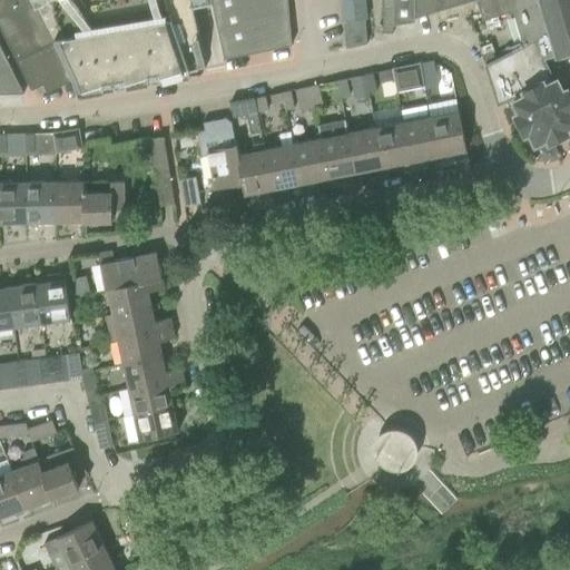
[(33,0),(0,0),(0,27),(31,90),(43,84),(47,92),(71,80),(55,41),(33,0)]
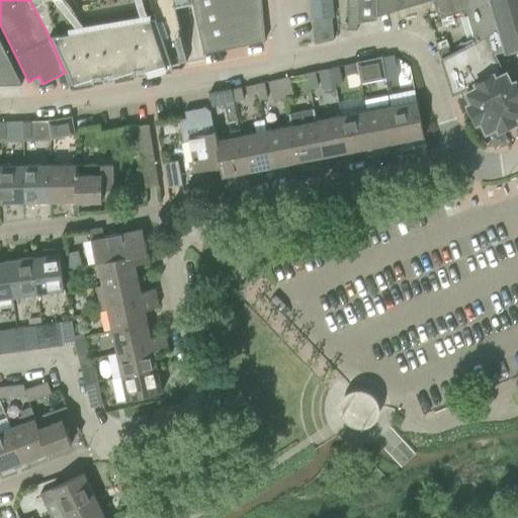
[(30,0),(50,37),(65,73),(66,72),(69,83),(172,65),(186,62),(175,7),(190,3),(200,54),(203,54),(191,0),(30,0)]
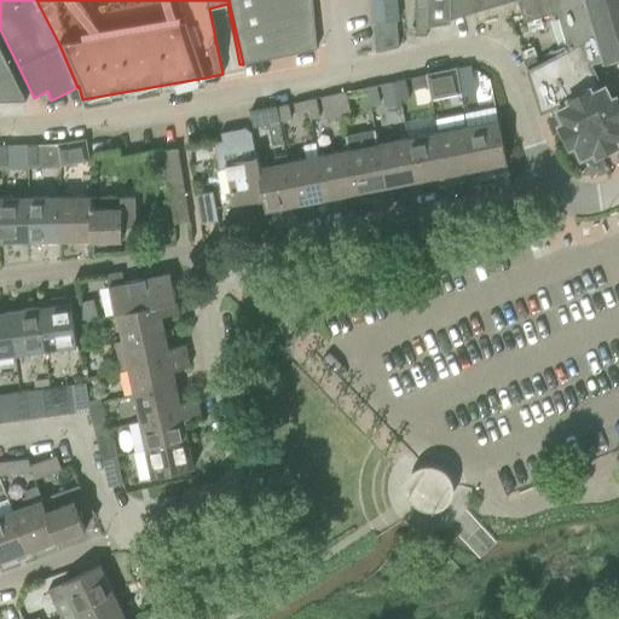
[(229,0),(243,64),(317,48),(312,0),(229,0)]
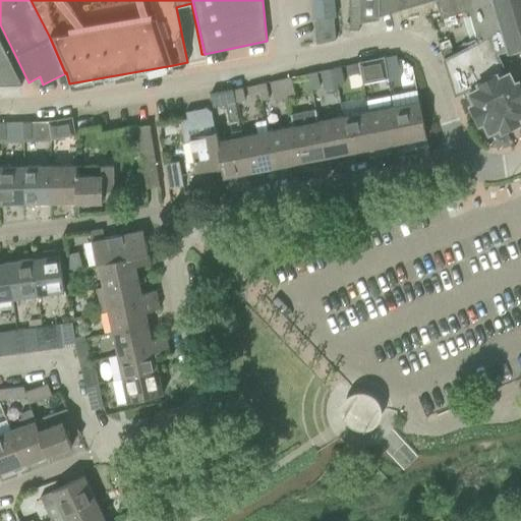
[(311,0),(313,19),(315,44),(335,40),(334,17),(335,17),(333,0),(311,0)]
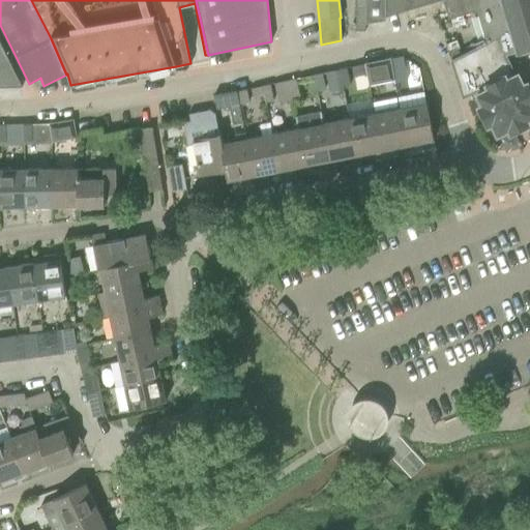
[(355,0),(355,31),(365,31),(365,23),(384,20),(384,0),(355,0)]
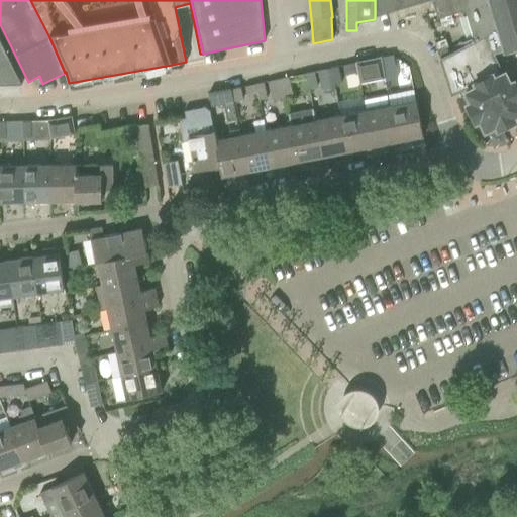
[(375,0),(375,19),(376,19),(376,15),(429,0),(431,0),(437,19),(464,11),(461,0),(375,0)]
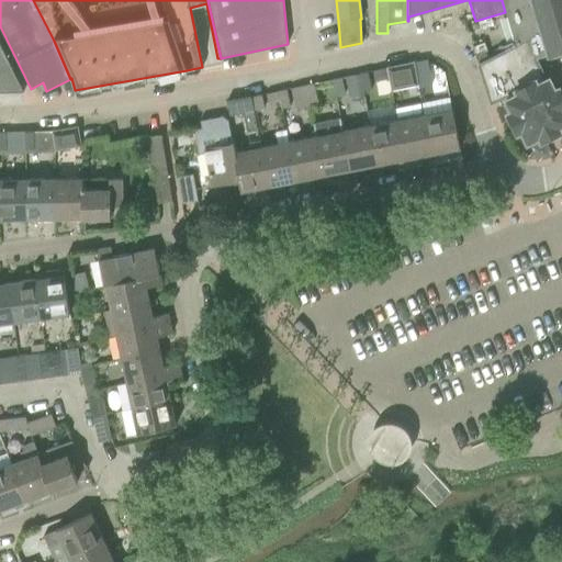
[(561,0),(502,0),(505,12),(515,46),(516,46),(526,41),(536,59),(536,58),(548,55),(548,56),(561,53),(561,55),(561,54),(561,0)]
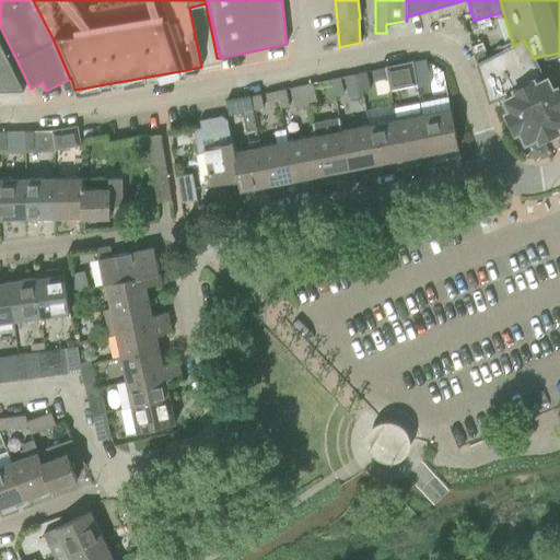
[(534,58),(534,59),(524,41),(514,46),(513,46),(476,63),(489,103),(504,95),(506,98),(503,100),(510,111),(505,113),(515,133),(520,131),(525,142),(559,125),(559,94),(557,88),(552,90),(547,78),(544,79),(534,58)]
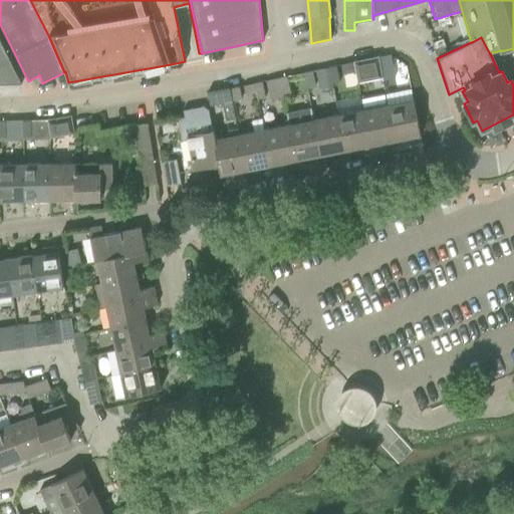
[(0,84),(21,83),(0,40),(0,84)]
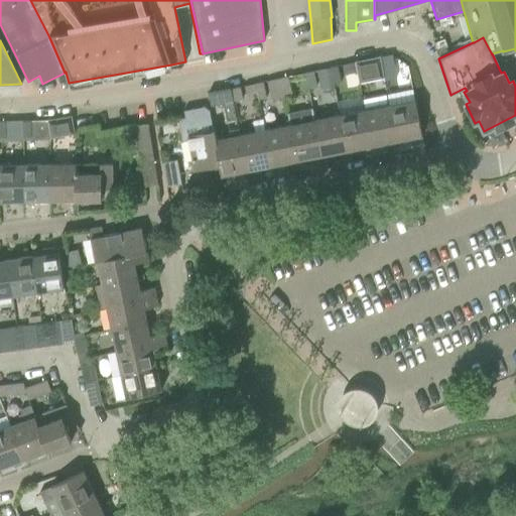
[(380,57),(384,78),(384,82),(396,79),(394,69),(391,54),(380,57)]
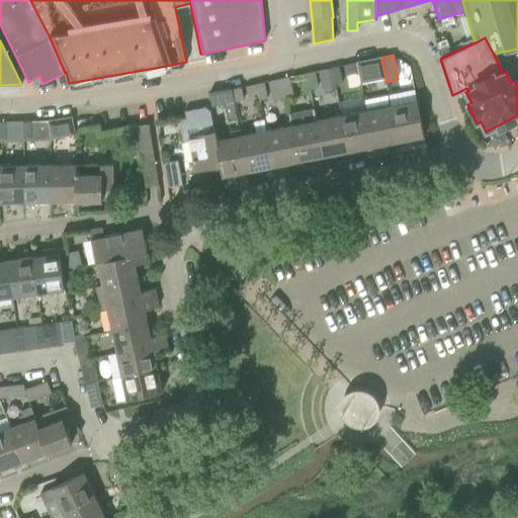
[(381,58),(381,57),(356,62),(360,83),(385,78),(381,58)]
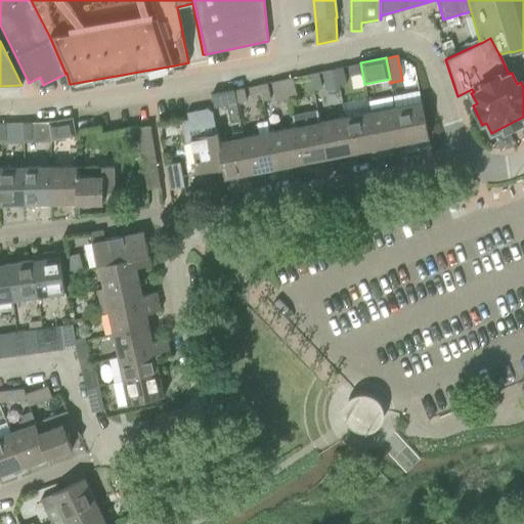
[(339,85),(347,84),(343,68),(336,69),(339,85)]
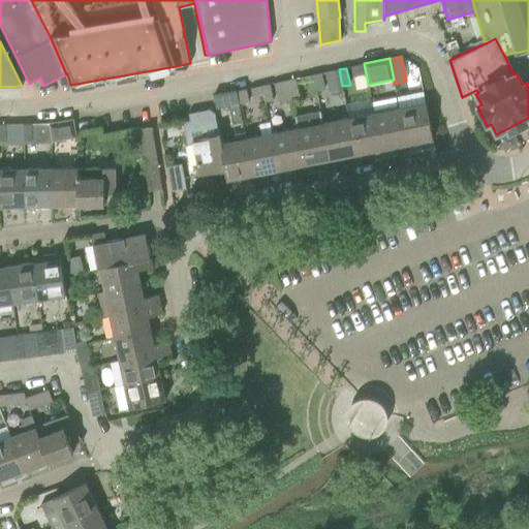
[(316,92),(324,90),(320,73),(312,75),(313,80),(316,92)]
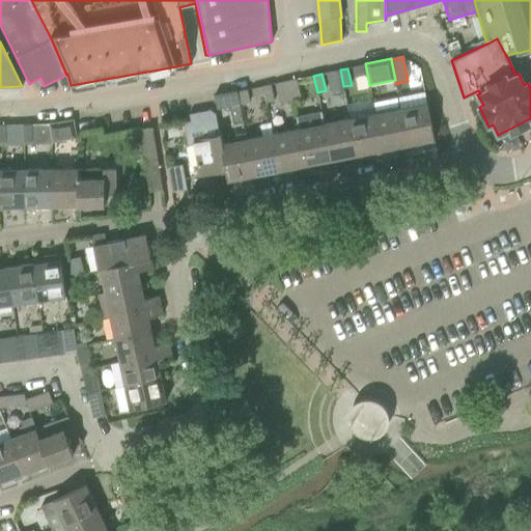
[(297,79),(288,81),(292,98),(300,95),(297,79)]
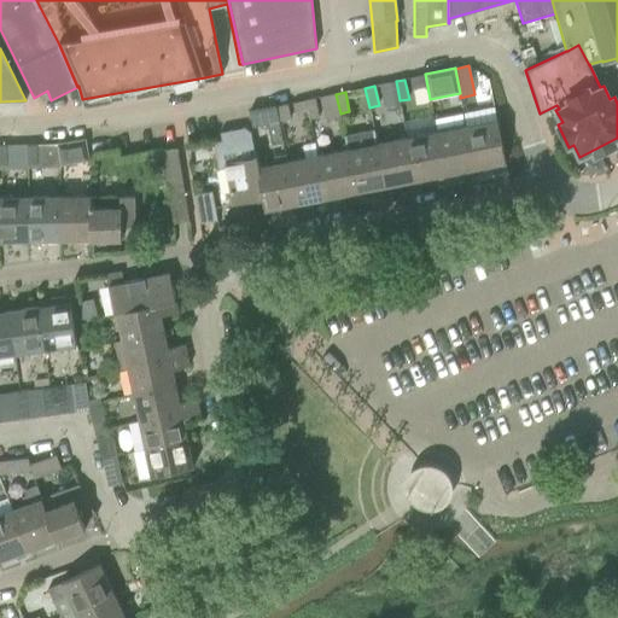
[(340,117),(340,114),(336,94),(320,98),(325,121),(340,117)]
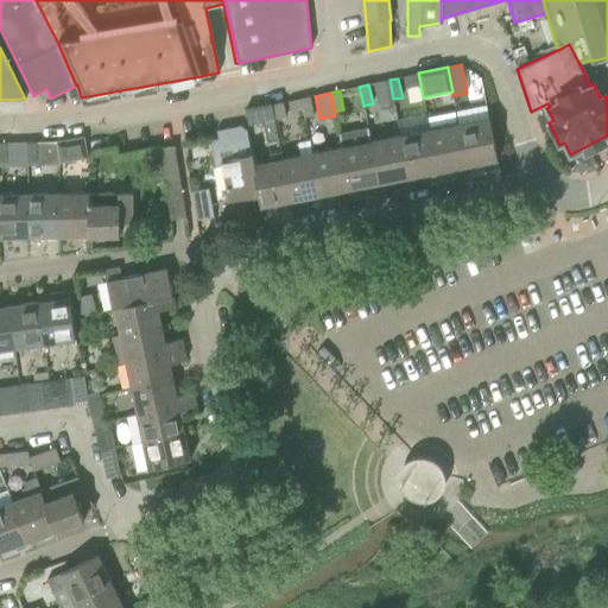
[(305,118),(315,115),(310,97),(301,99),(305,118)]
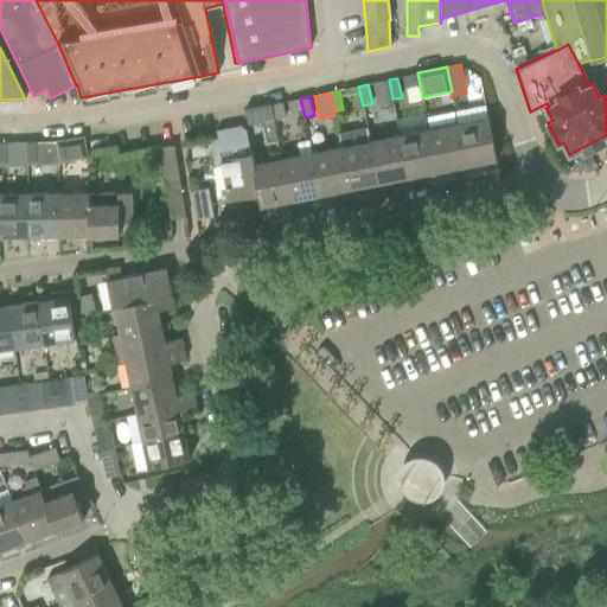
[(285,116),(282,103),(282,102),(270,104),(274,119),(285,116)]
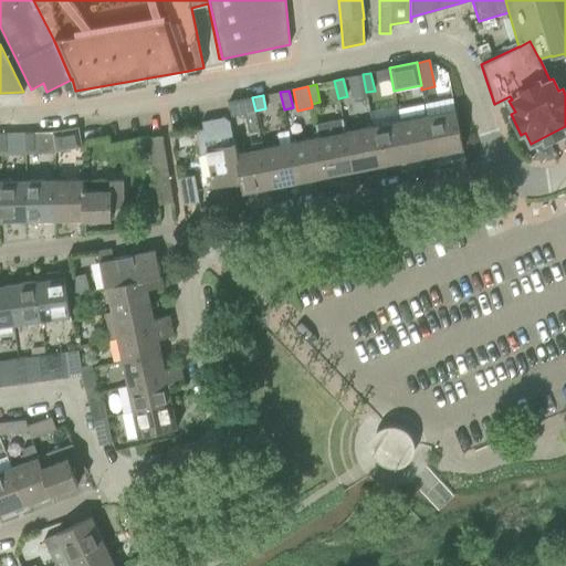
[(252,97),(227,103),(229,116),(230,117),(244,114),(249,133),(260,130),(255,111),(252,97)]
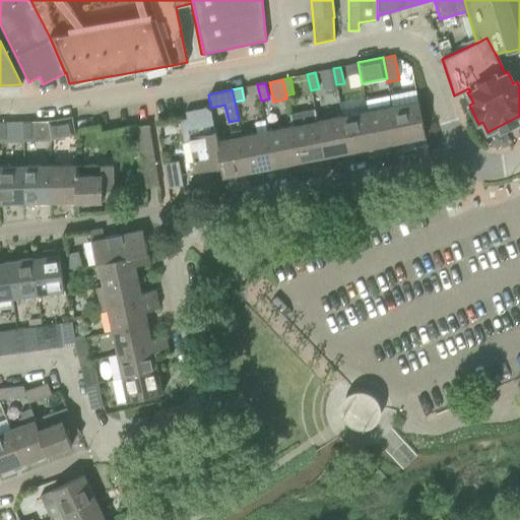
[(399,142),(425,137),(417,102),(392,107),(399,142)]
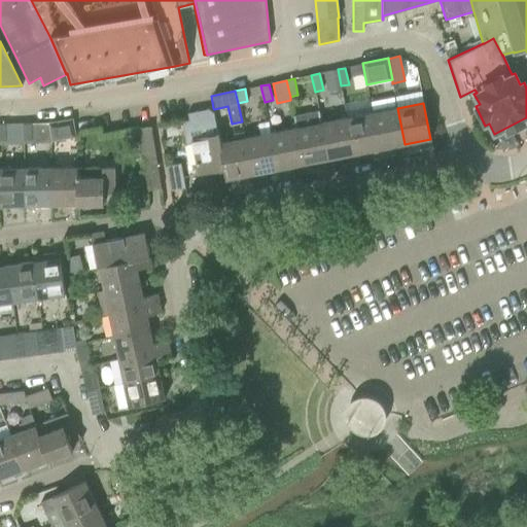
[(379,149),(405,144),(397,108),(372,113),(379,149)]
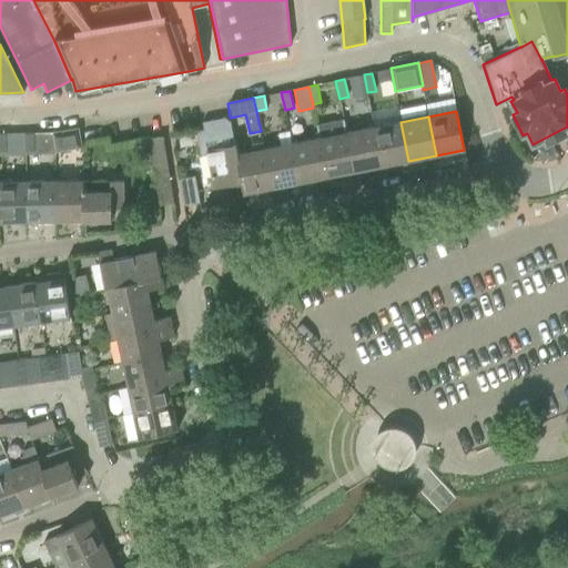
[(243,194),(245,193),(235,144),(231,122),(225,118),(202,122),(203,130),(196,131),(201,155),(208,154),(214,189),(241,183),(243,194)]
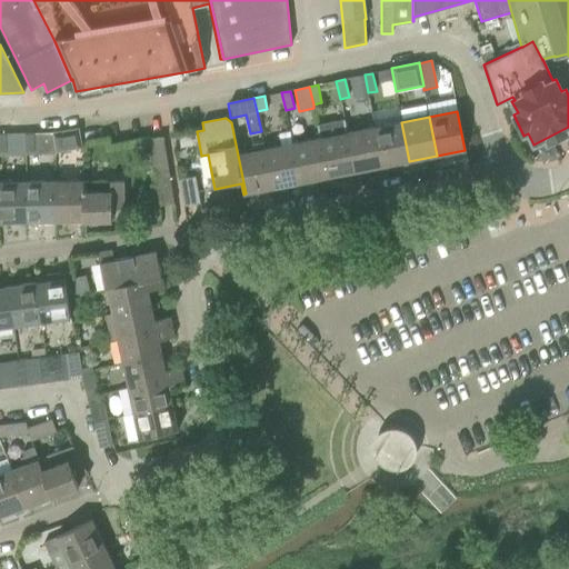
[(353,172),(346,133),(343,120),(316,126),(319,139),(327,178),(353,172)]
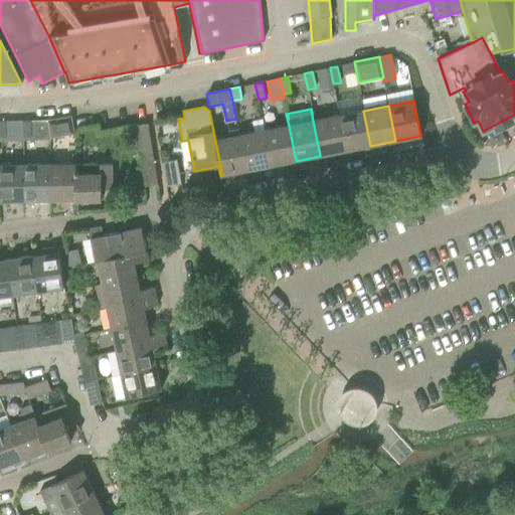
[(345,151),(370,146),(363,111),(338,116),(345,151)]
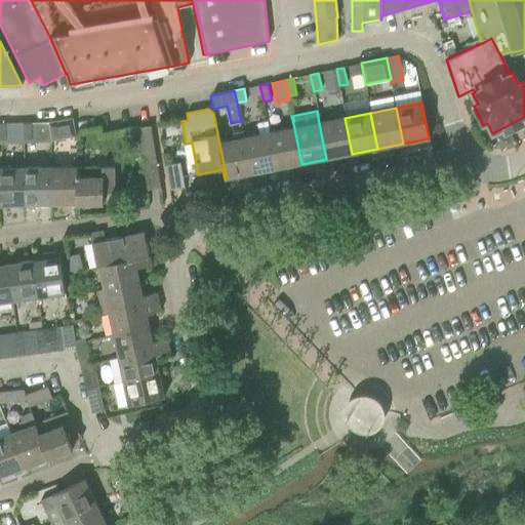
[(76,136),(75,130),(73,118),(48,122),(51,140),(76,136)]
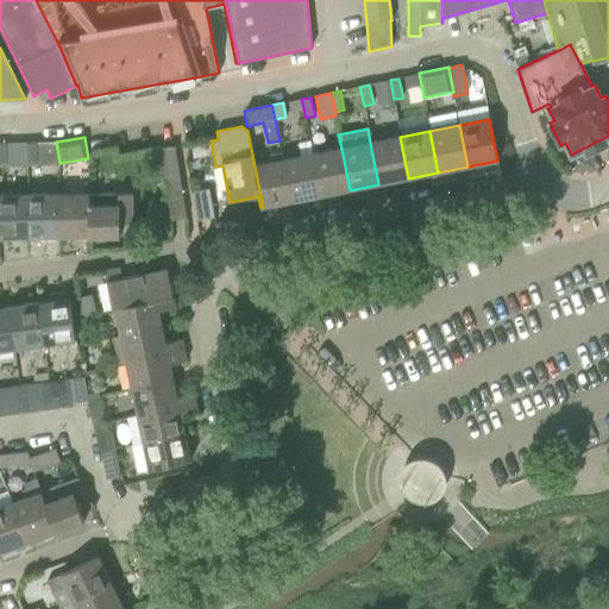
[(378,184),(408,179),(400,137),(370,143),(378,184)]
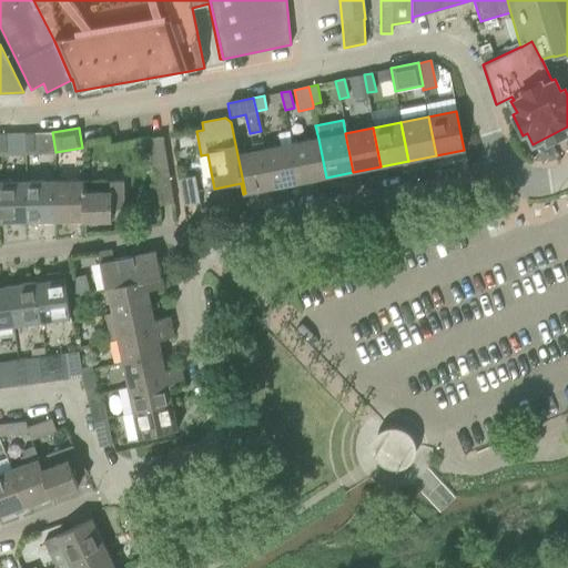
[(280,146),(264,150),(272,188),(298,183),(291,144),(288,131),(277,133),(280,146)]
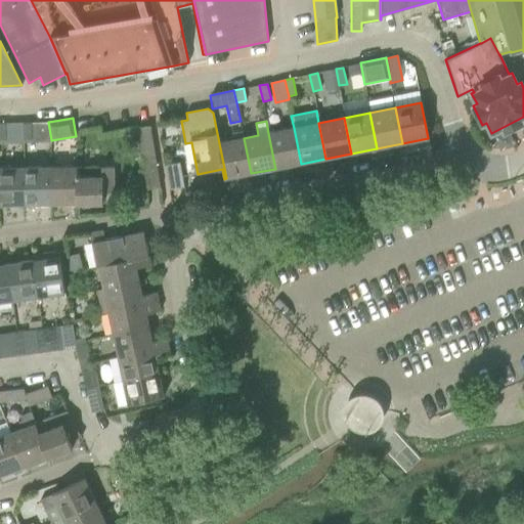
[(32,123),(24,123),(24,140),(32,140),(32,123)]
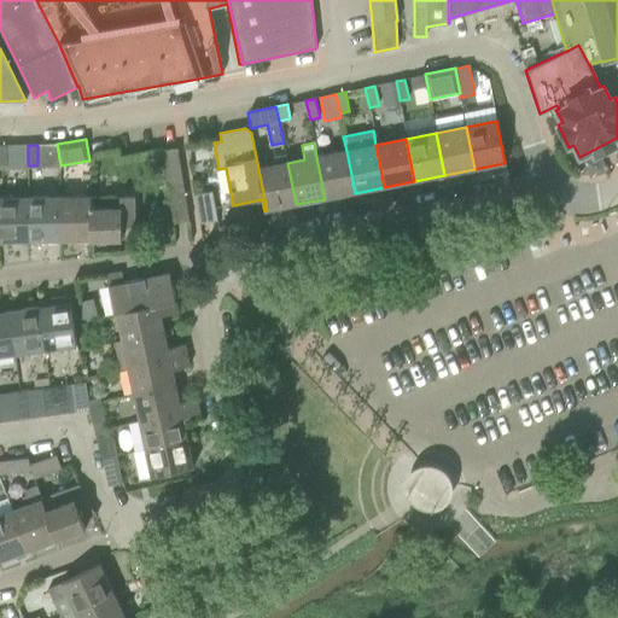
[(178,149),(162,151),(169,194),(184,192),(178,149)]
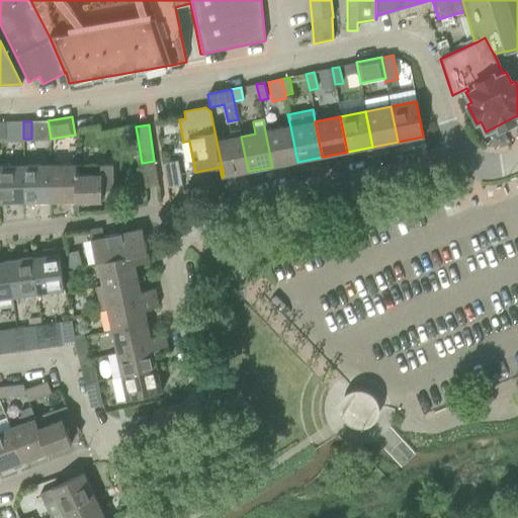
[(272,167),(297,162),(290,126),(265,132),(272,167)]
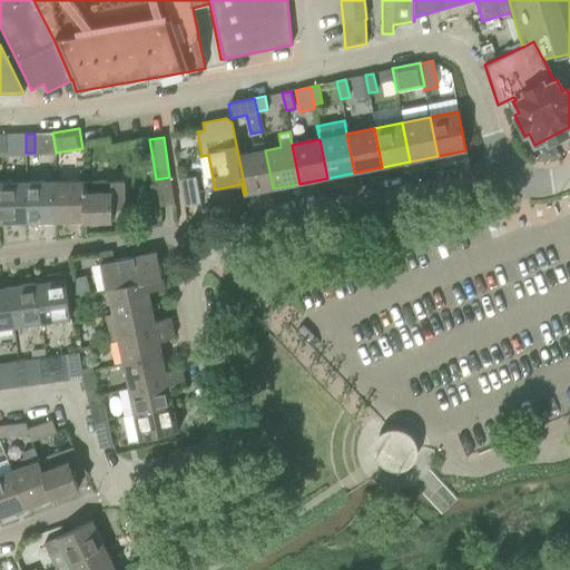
[(263,143),(253,145),(254,151),(238,155),(237,145),(236,145),(246,194),(273,188),(265,150),(263,143)]
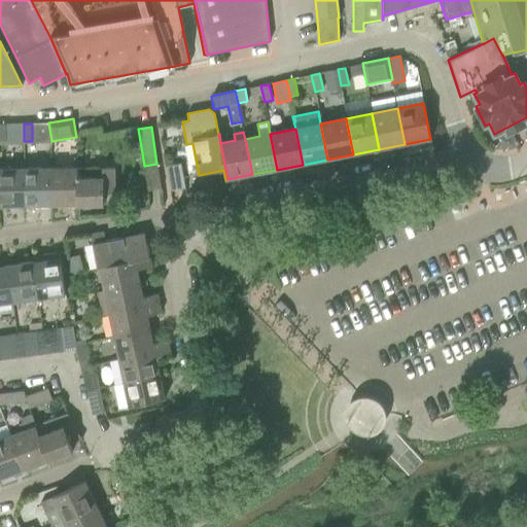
[(166,163),(170,187),(183,185),(180,161),(166,163)]
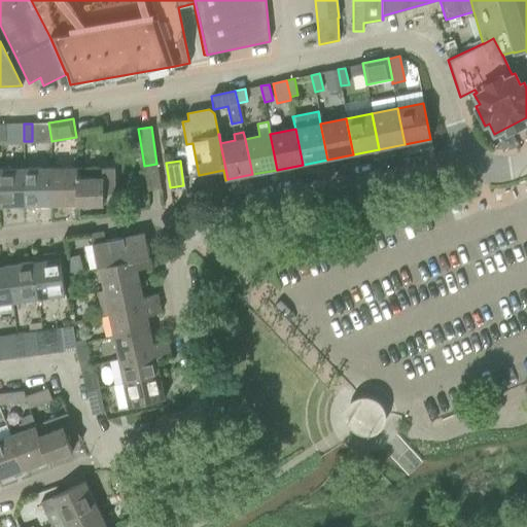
[(103,194),(114,194),(114,167),(76,168),(77,205),(104,204),(103,194)]
